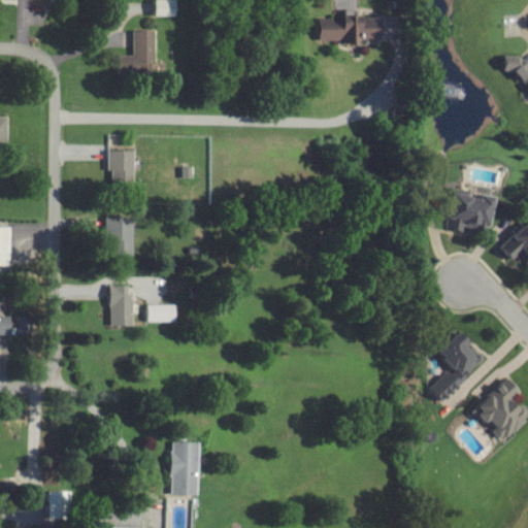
[(156,0),(156,15),(179,15),(179,0),(156,0)]
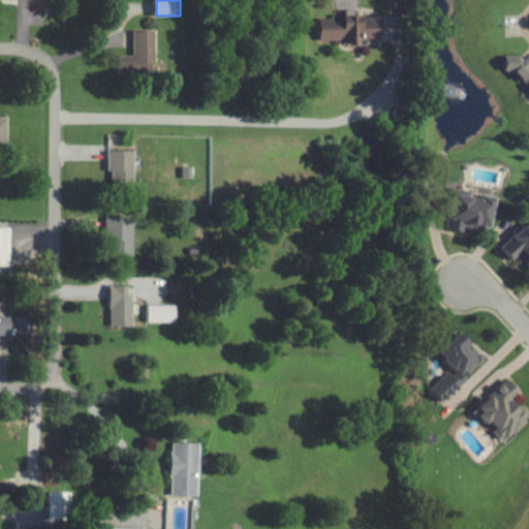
[(324,41),(387,39),(386,19),(362,19),(362,13),(349,13),(349,18),(323,19),(324,41)]
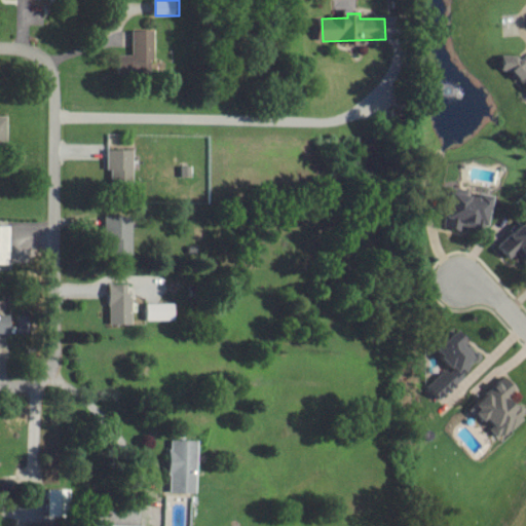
[(157,29),(136,30),(137,54),(118,54),(118,73),(157,72),(157,29)]
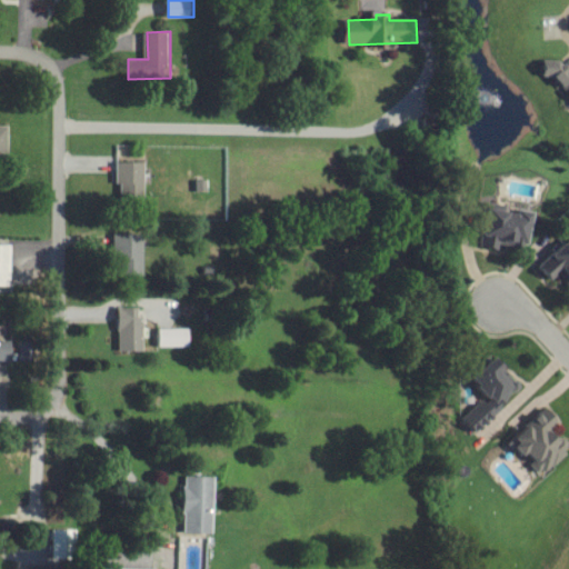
[(568,71),(552,55),(538,69),(568,100),(568,71)]
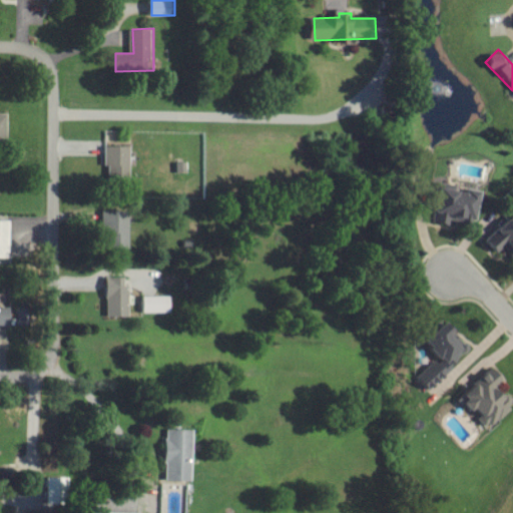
[(11,112),(0,112),(0,139),(12,139),(11,112)]
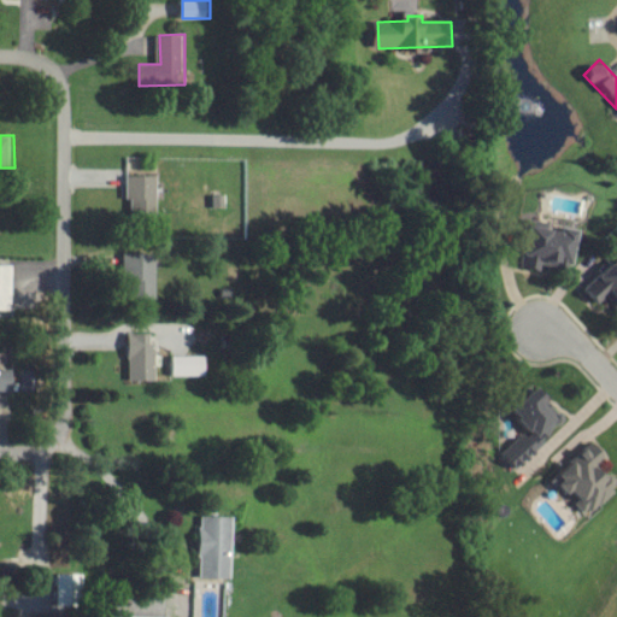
[(160,176),(131,175),(131,212),(159,212),(160,176)]
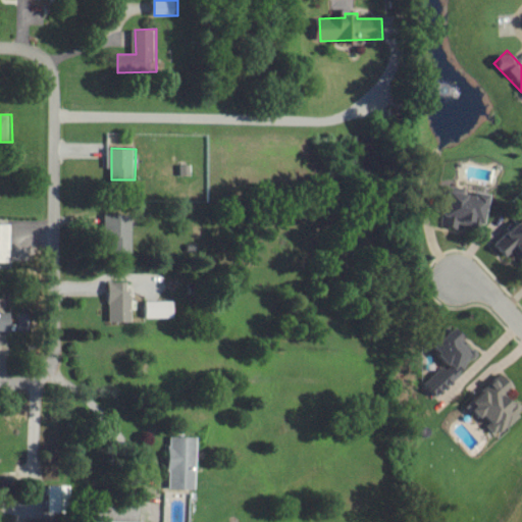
[(136,214),(111,213),(110,247),(135,247),(136,214)]
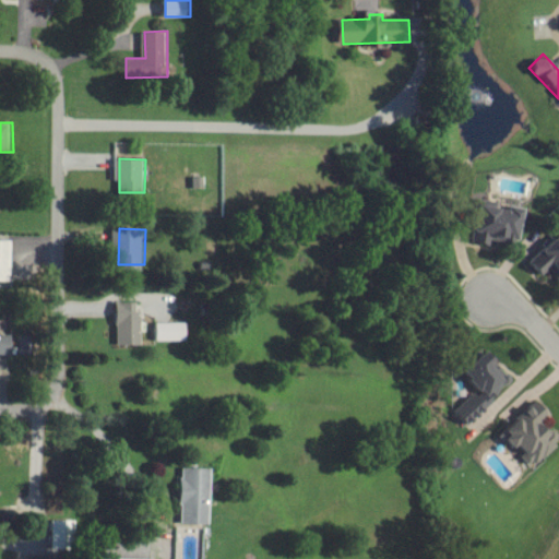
[(558,239),(555,236),(531,259),(545,274),(558,261),(558,260),(558,239)]
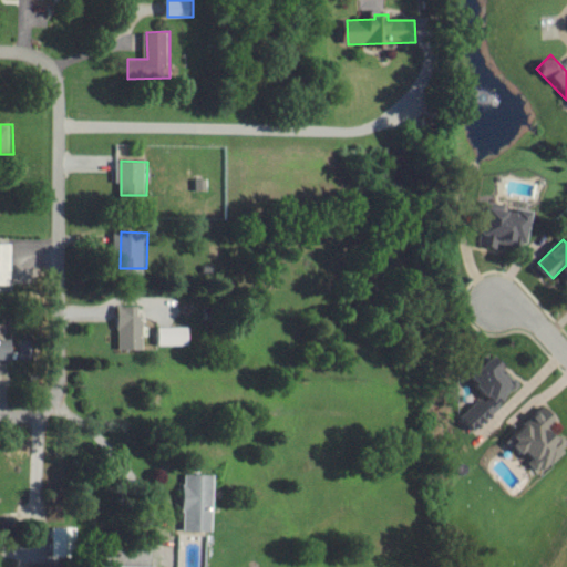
[(0,282),(14,284),(13,243),(0,243),(0,241),(0,282)]
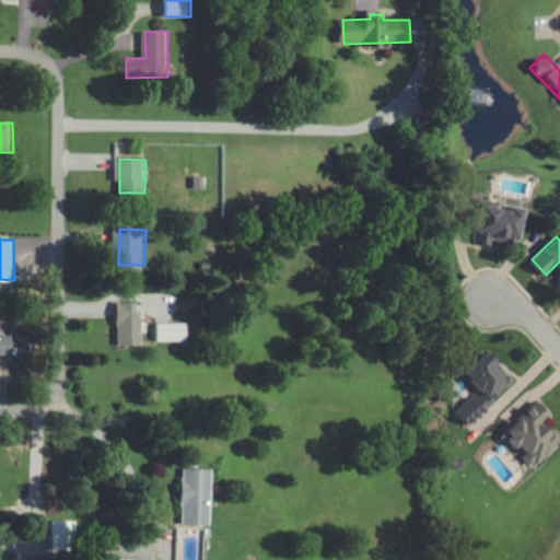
[(119,345),(144,345),(144,311),(139,311),(139,302),(119,301),(119,345)]
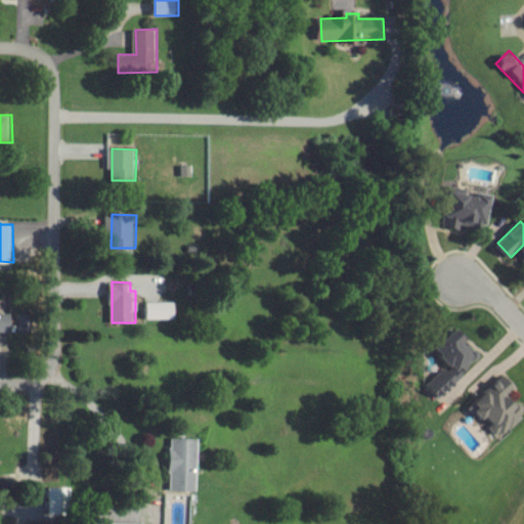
[(148,320),(177,319),(177,301),(148,302),(148,320)]
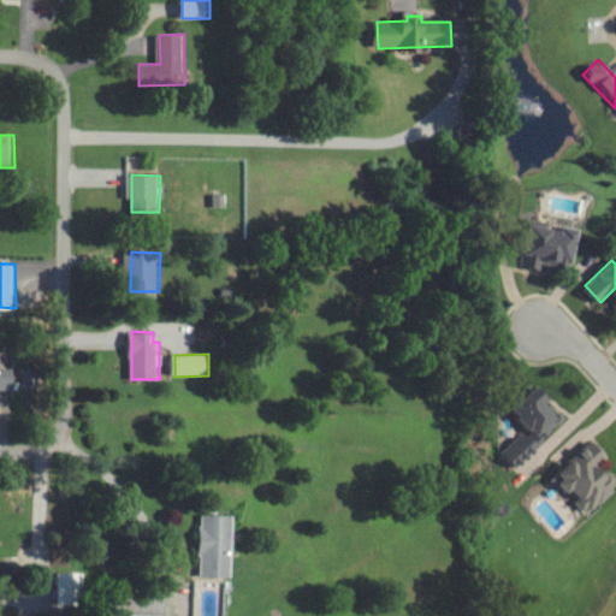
[(16,368),(0,368),(0,391),(16,391),(16,368)]
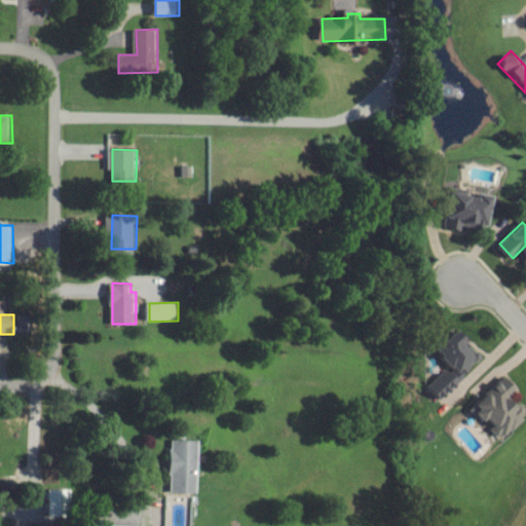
[(31,315),(21,315),(20,332),(30,333),(31,315)]
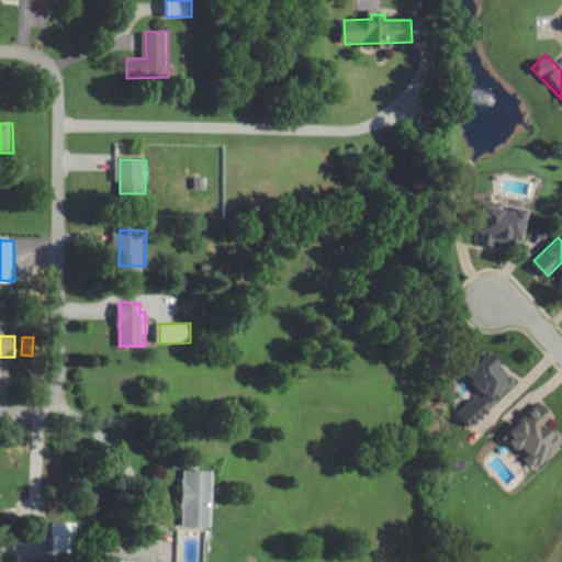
[(459,412),(471,426),(519,386),(501,364),(505,361),(496,351),(472,371),(486,390),(459,412)]
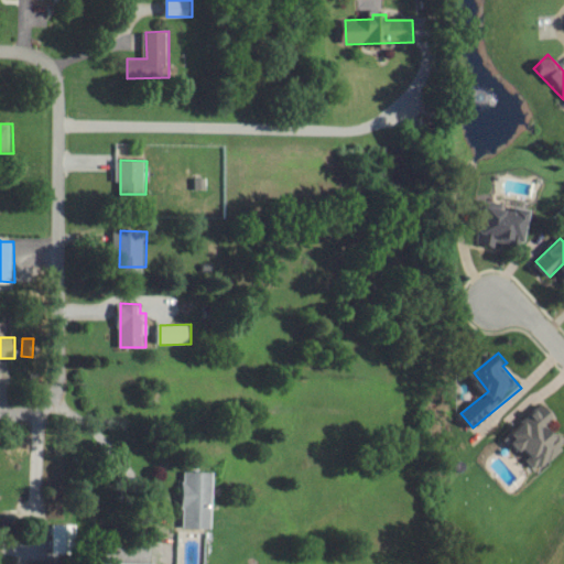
[(540,470),(563,448),(563,436),(549,420),(551,418),(540,407),(509,437),(540,470)]
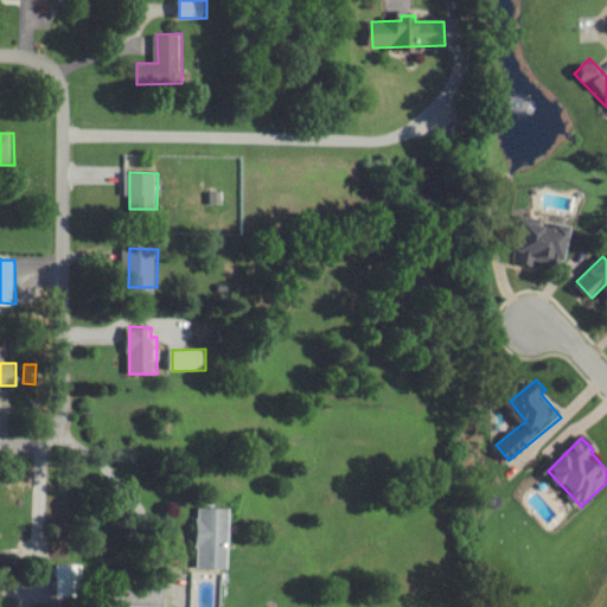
[(232,508),(202,508),(200,568),(231,569),(232,508)]
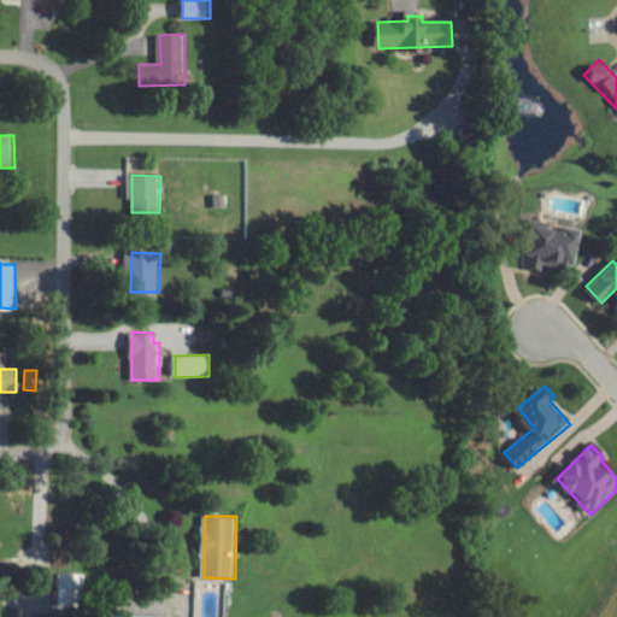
[(60,574),(62,605),(86,604),(86,573),(60,574)]
